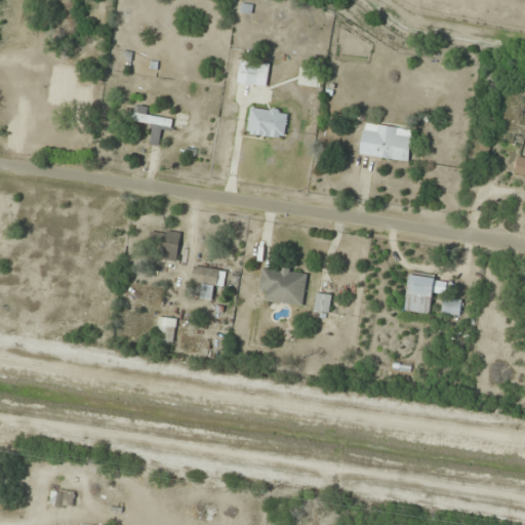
[(75,59),(65,59),(65,70),(74,71),(75,59)]
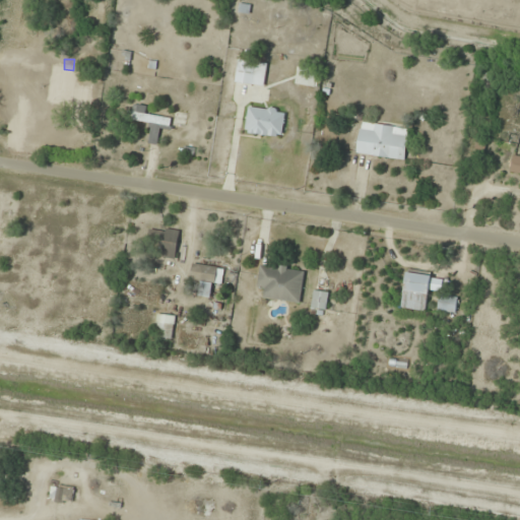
[(266,86),(267,63),(238,62),(236,84),(266,86)]
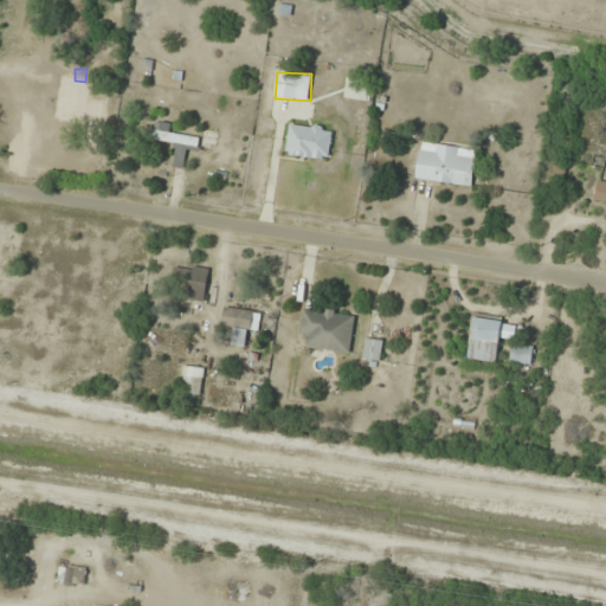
[(173,167),(184,168),(186,148),(198,149),(200,139),(171,135),(172,126),(152,122),(149,140),(176,144),(173,167)]
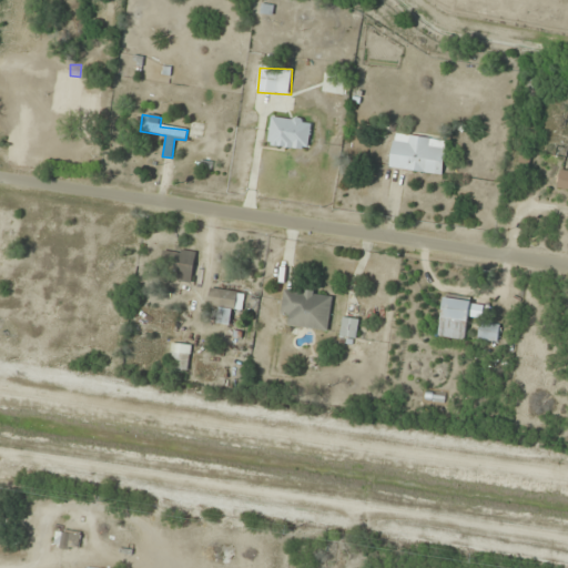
[(269,145),(310,150),(312,121),(271,117),(269,145)]
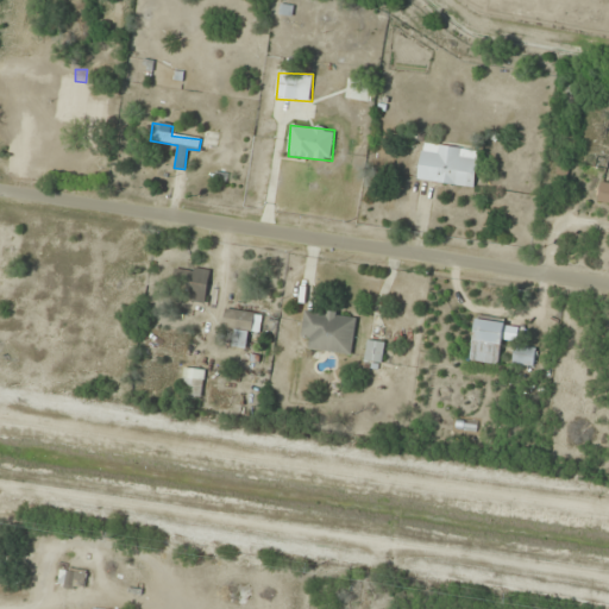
[(475,188),(479,151),(421,144),(418,181),(475,188)]
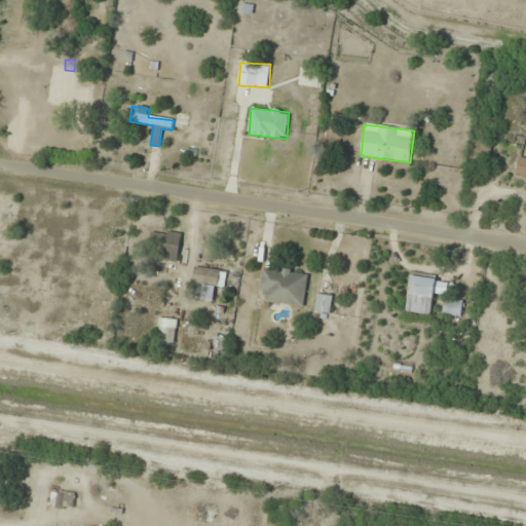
[(525,177),(525,157),(519,157),(516,176),(525,177)]
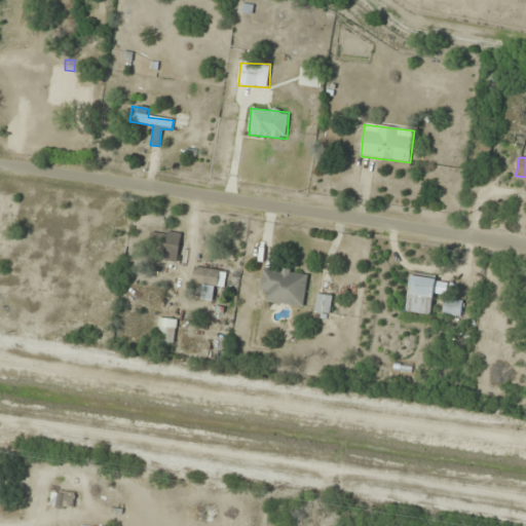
[(151,259),(180,260),(181,233),(151,232),(151,259)]
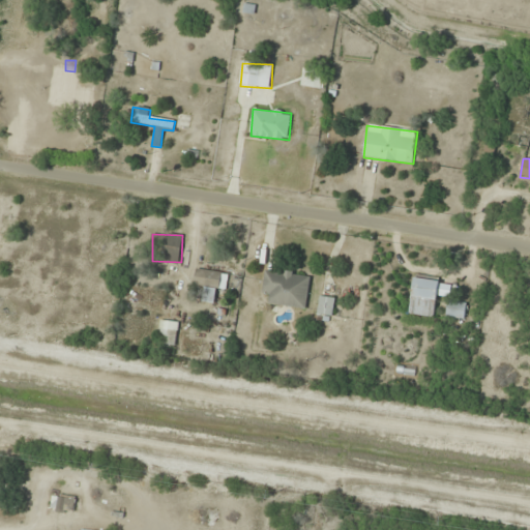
[(306,310),(311,274),(265,268),(262,292),(271,293),(270,304),(306,310)]
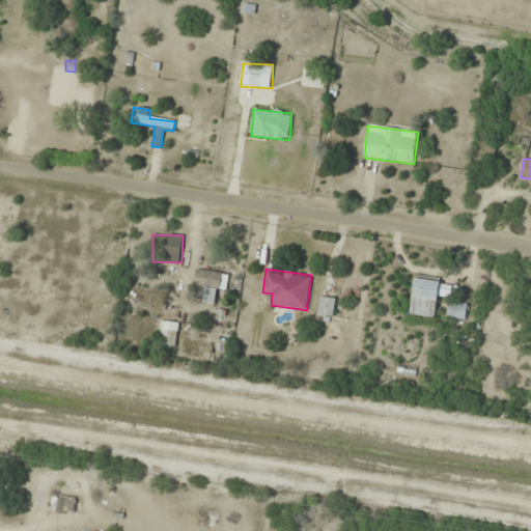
[(195,287),(203,288),(201,302),(215,304),(217,289),(225,290),(227,275),(197,270),(195,287)]
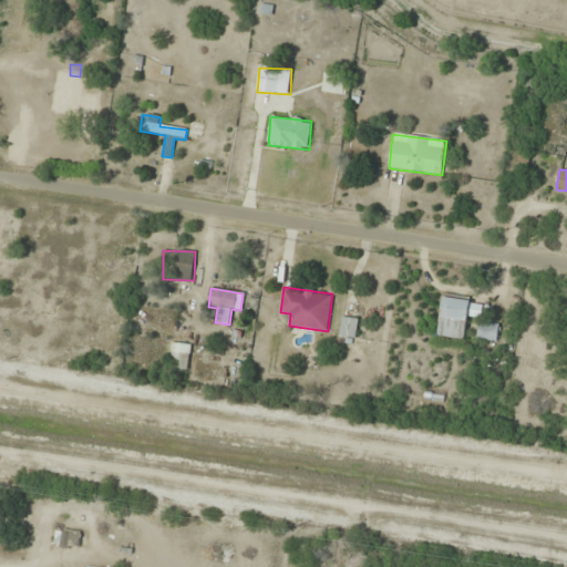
[(437,336),(465,340),(467,316),(482,318),(484,303),(443,298),(437,336)]
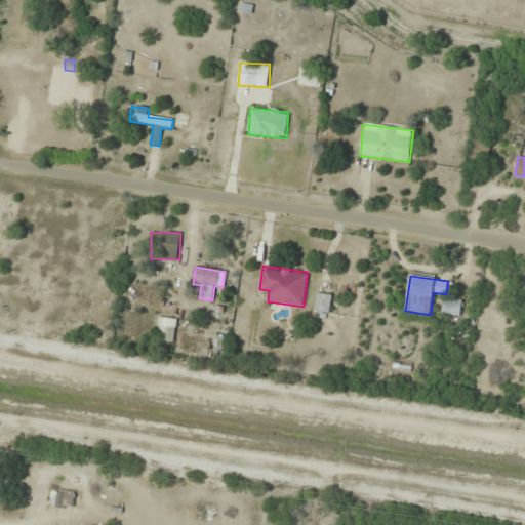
[(331,295),(317,293),(315,313),(330,314),(331,295)]
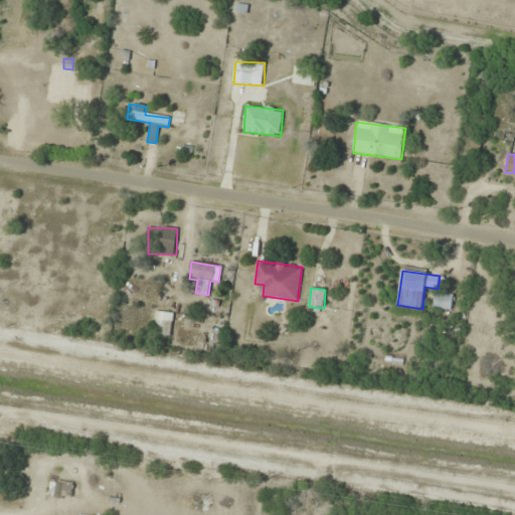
[(452,311),(454,296),(436,293),(433,307),(452,311)]
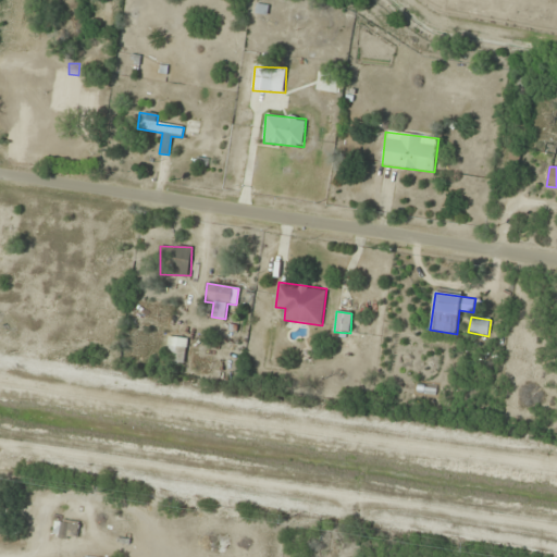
[(186,364),(186,339),(169,339),(169,364),(186,364)]
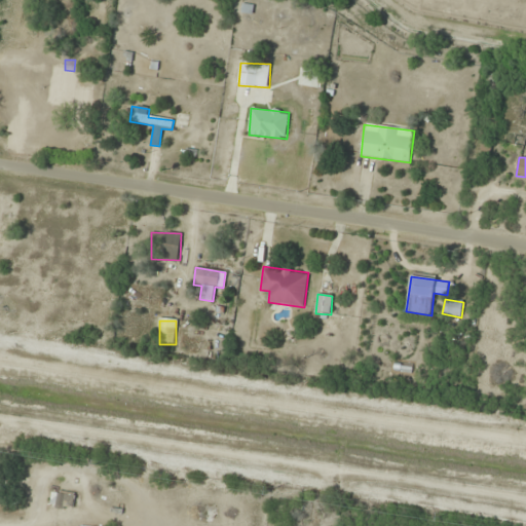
[(49,505),(73,512),(77,496),(53,490),(49,505)]
